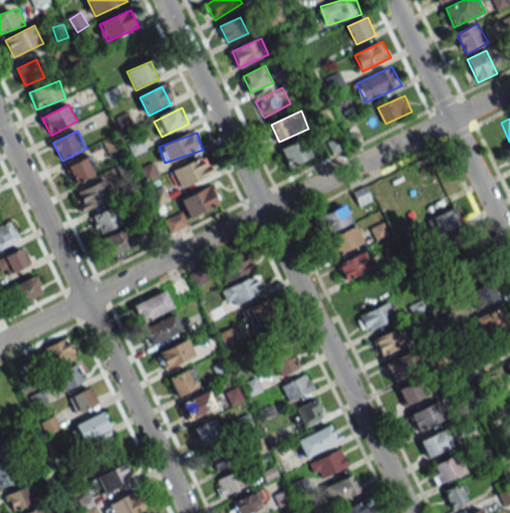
[(281,150),(290,169),(314,158),(305,139),(281,150)]
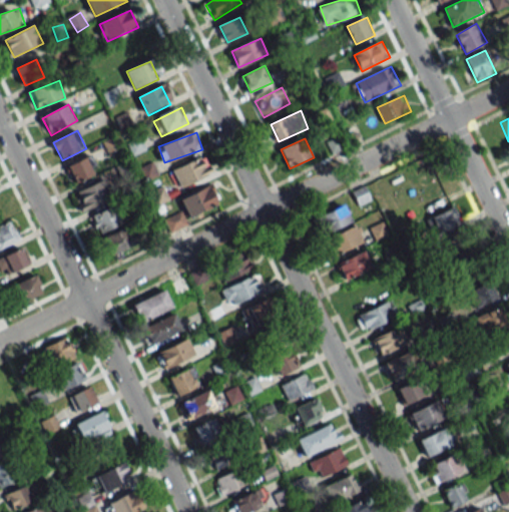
[(182,188),(214,173),(206,155),(174,170),(182,188)]
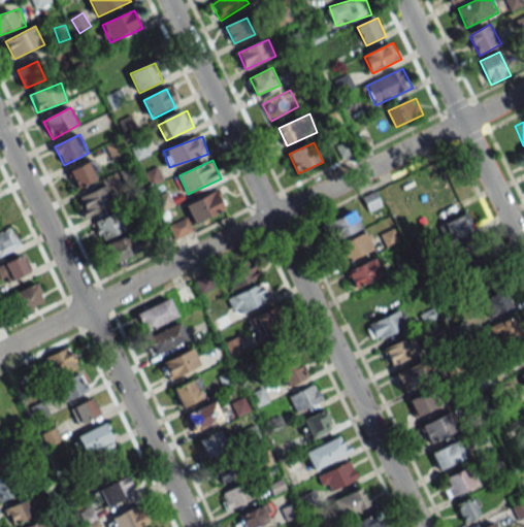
[(79,189),(100,178),(92,161),(71,171),(79,189)]
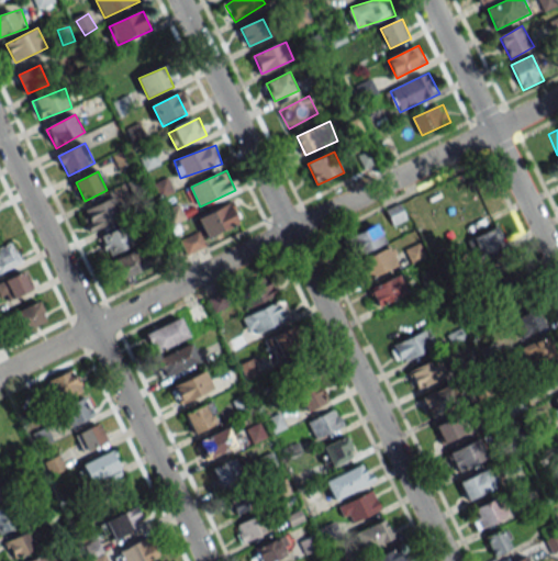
[(85,211),(95,232),(122,220),(113,199),(85,211)]
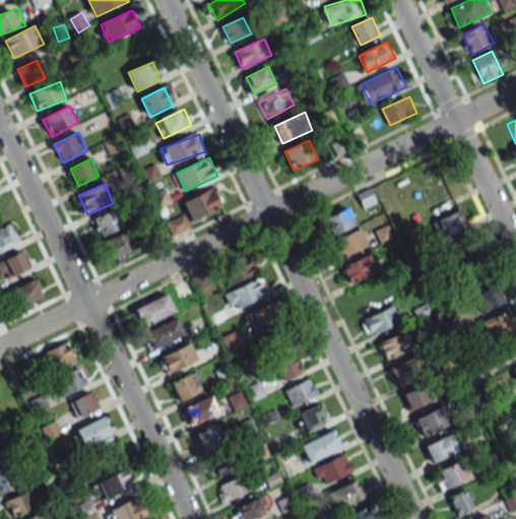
[(185,201),(193,220),(227,207),(218,187),(185,201)]
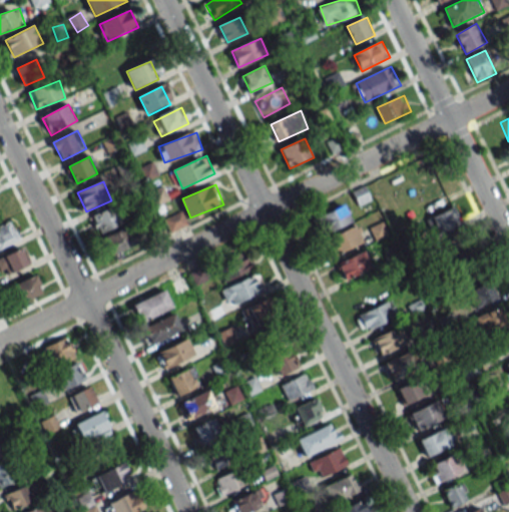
[(0,197),(0,216),(10,212),(3,196),(0,197)]
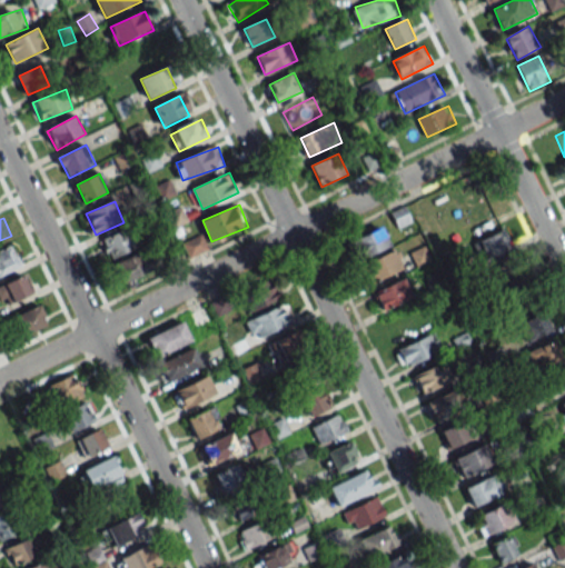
[(354,242),(363,261),(393,246),(384,228),(354,242)]
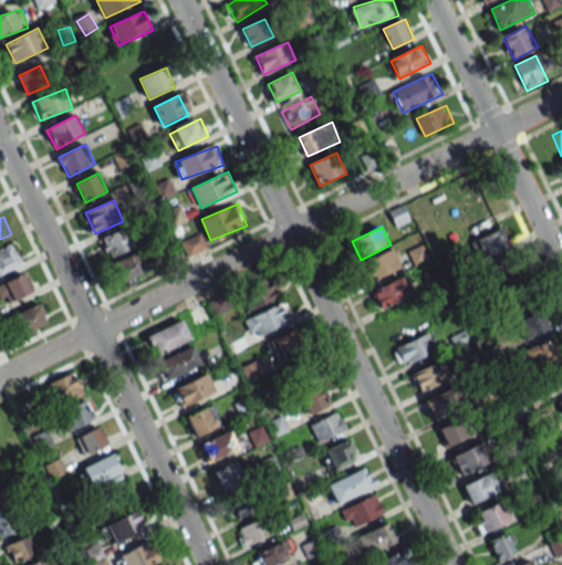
[(476,242),(485,260),(512,247),(503,228),(476,242)]
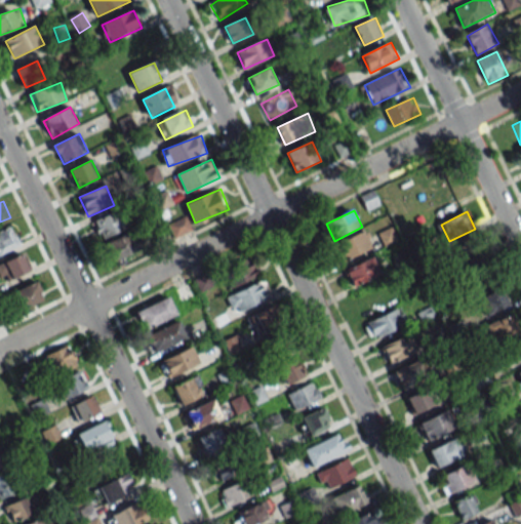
[(95,220),(102,239),(126,232),(120,212),(95,220)]
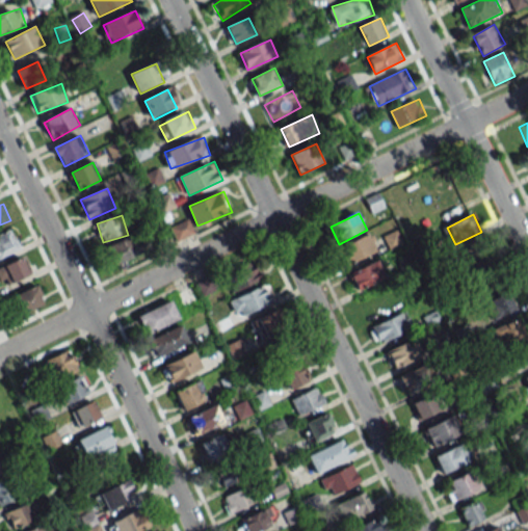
[(198,233),(190,219),(174,229),(181,242),(198,233)]
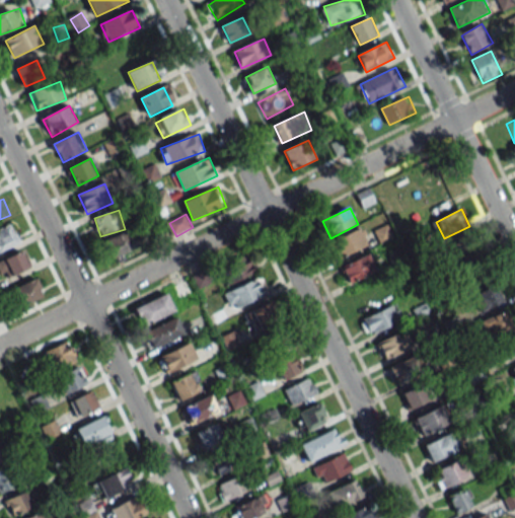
[(0,253),(22,242),(13,224),(0,230),(0,253)]
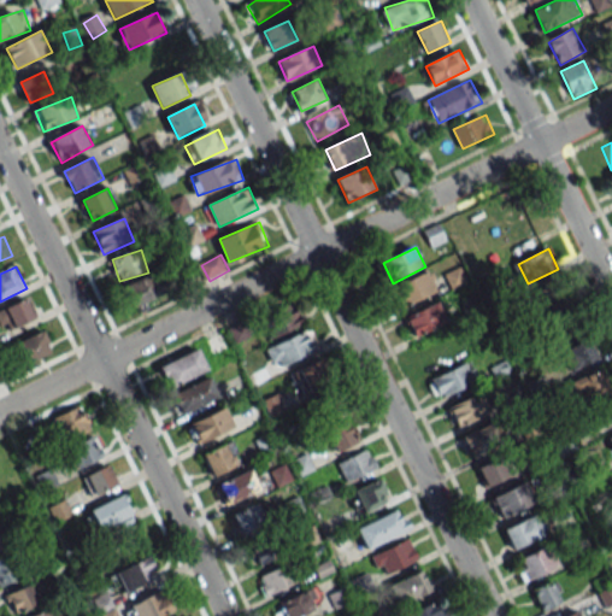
[(440,288),(430,270),(395,289),(406,308),(440,288)]
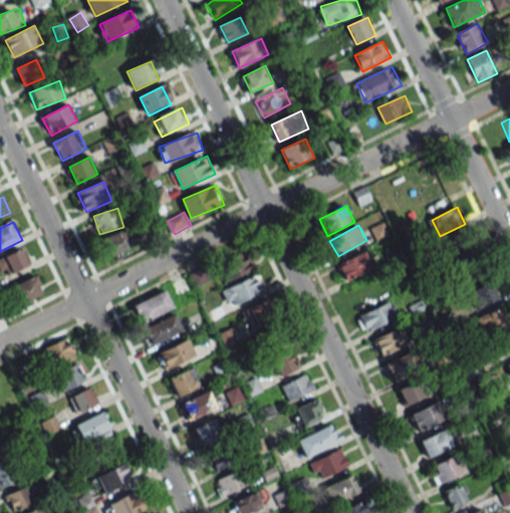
[(103,241),(111,258),(136,246),(128,229),(103,241)]
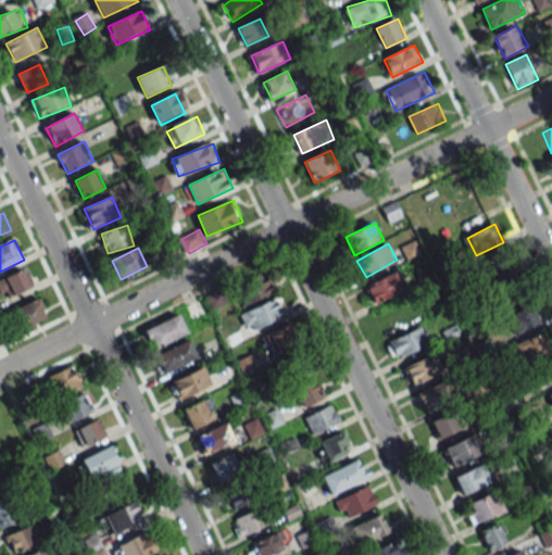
[(34,286),(25,269),(0,281),(0,287),(5,300),(34,286)]
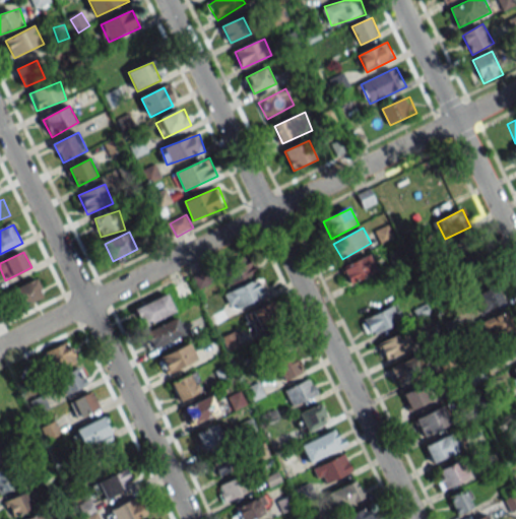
[(351,284),(379,270),(371,255),(343,268),(351,284)]
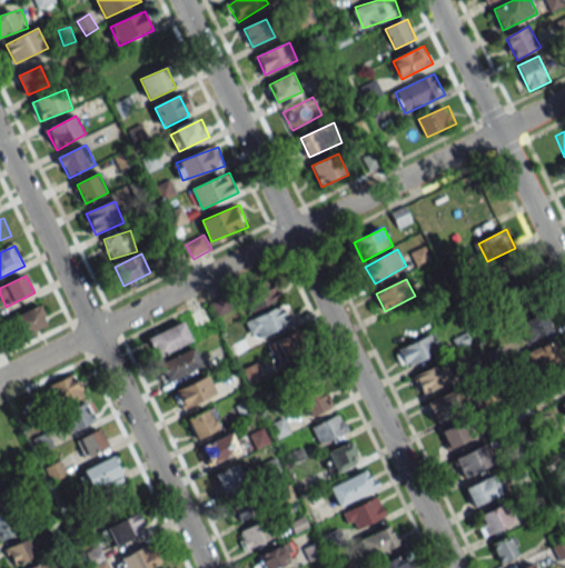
[(244,296),(253,314),(283,298),(274,280),(244,296)]
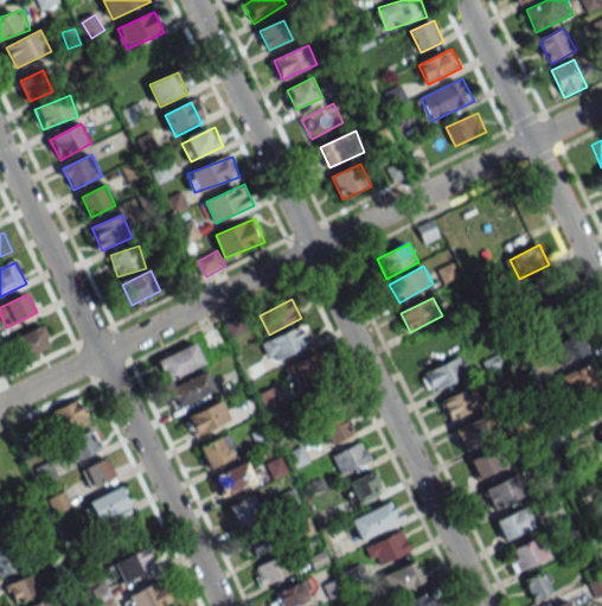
[(264,344),(274,363),(316,343),(307,324),(264,344)]
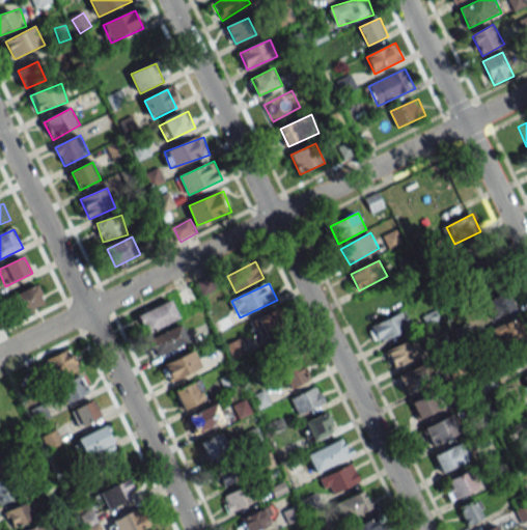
[(48,305),(40,286),(17,295),(23,313),(48,305)]
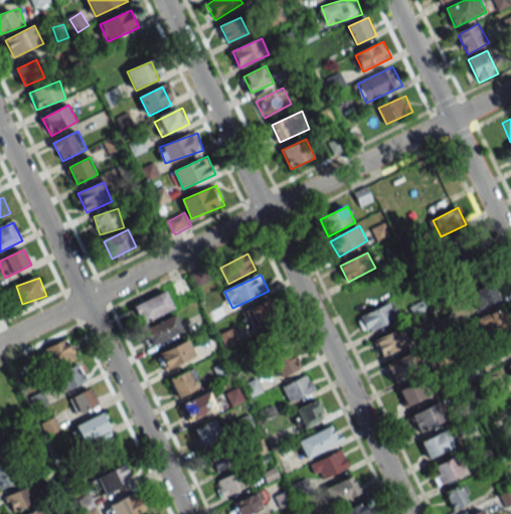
[(472,295),(481,310),(502,298),(493,283),(472,295)]
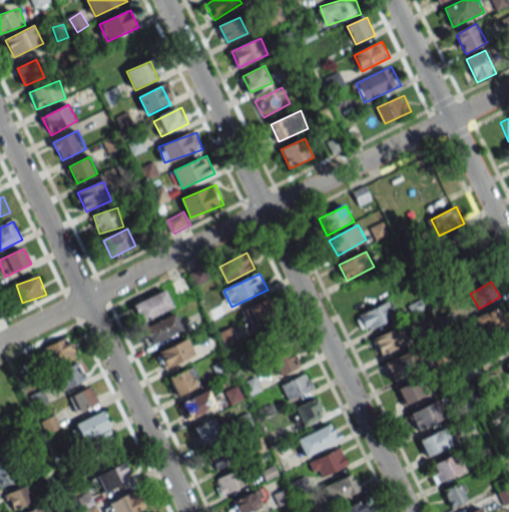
[(135,306),(143,324),(177,307),(168,289),(135,306)]
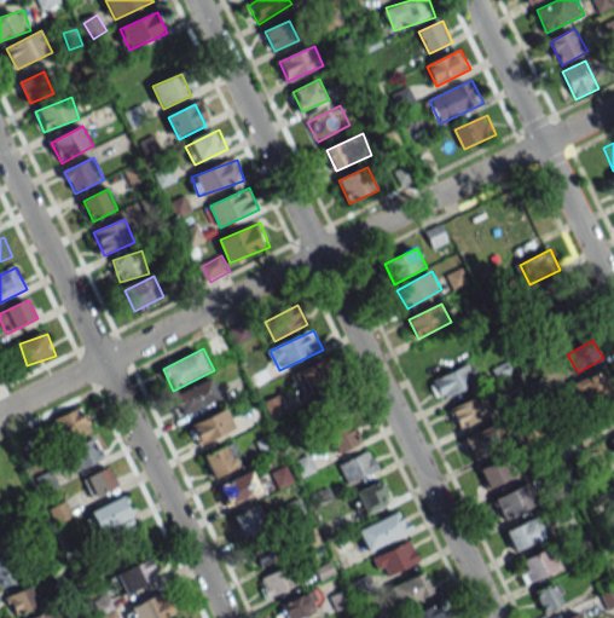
[(297,375),(310,400),(337,386),(325,361),(297,375)]
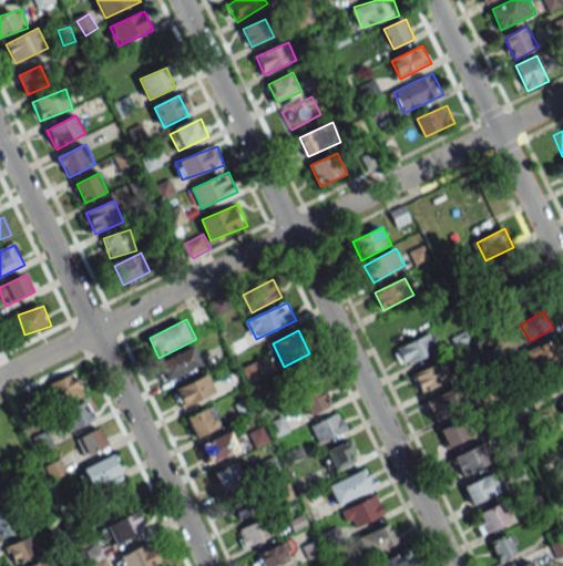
[(396,352),(406,369),(442,348),(432,331),(396,352)]
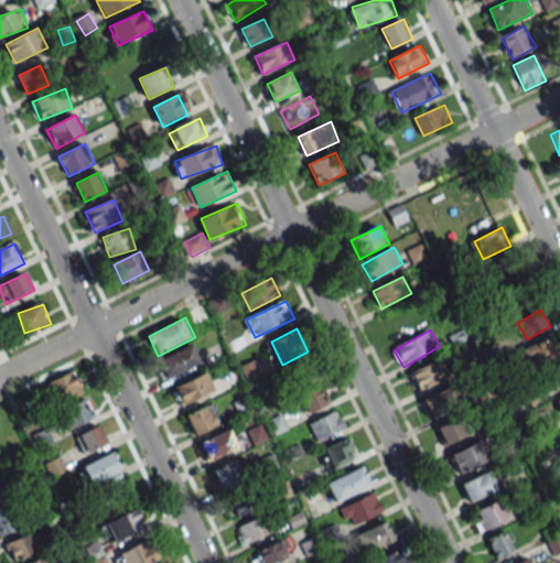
[(559,356),(550,337),(523,350),(531,369),(559,356)]
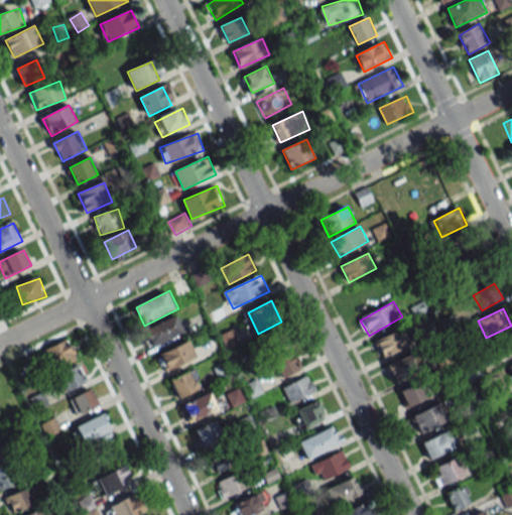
[(153,348),(185,332),(177,315),(145,331),(153,348)]
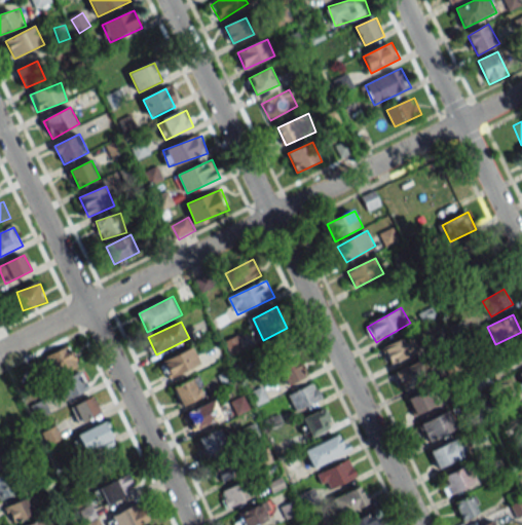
[(384,349),(394,366),(419,350),(410,335),(384,349)]
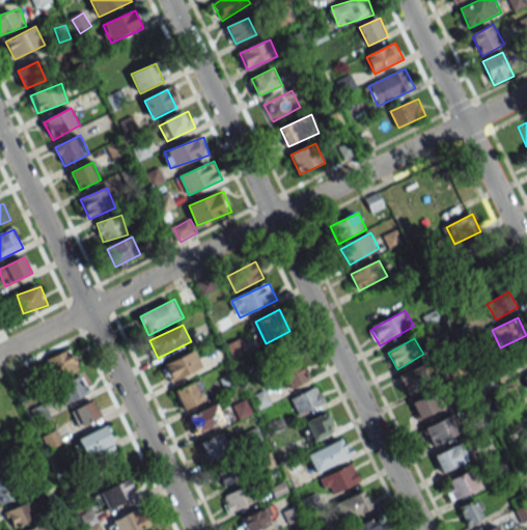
[(526,346),(524,345),(518,362),(526,365),(526,346)]
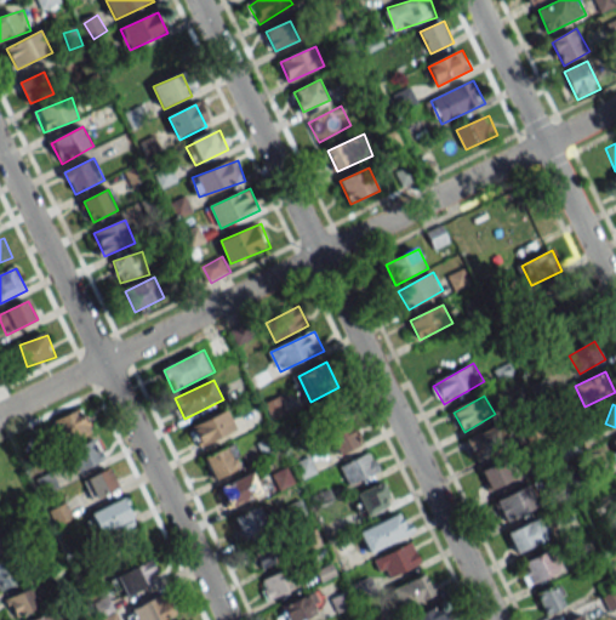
[(96,432),(83,408),(55,422),(68,448),(96,432)]
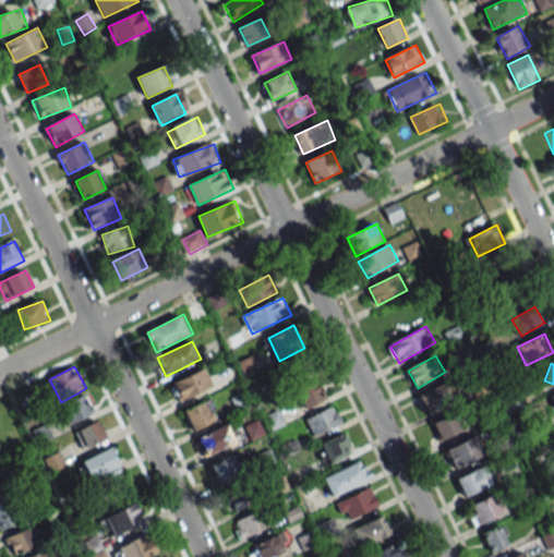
[(183,403),(215,384),(205,367),(173,387),(183,403)]
